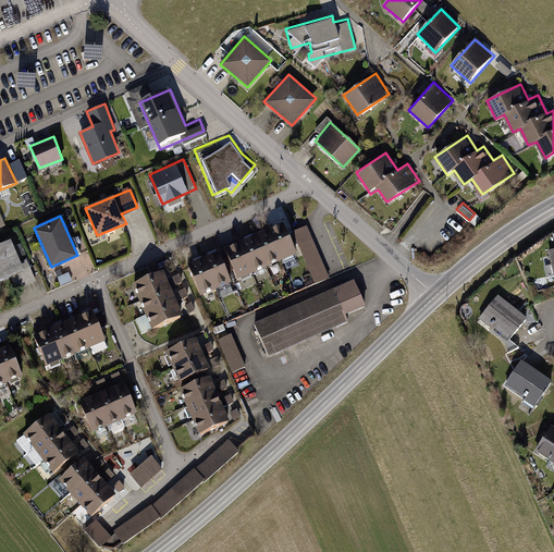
[(283,221),(225,246),(238,278),(296,253),(283,221)]
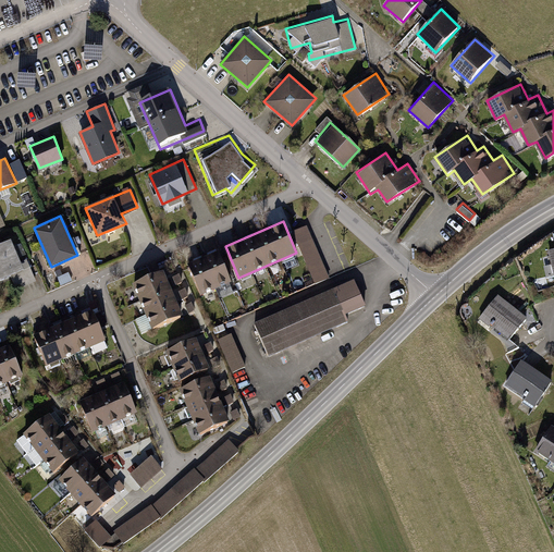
[(292,228),(309,282),(325,277),(308,222),(292,228)]
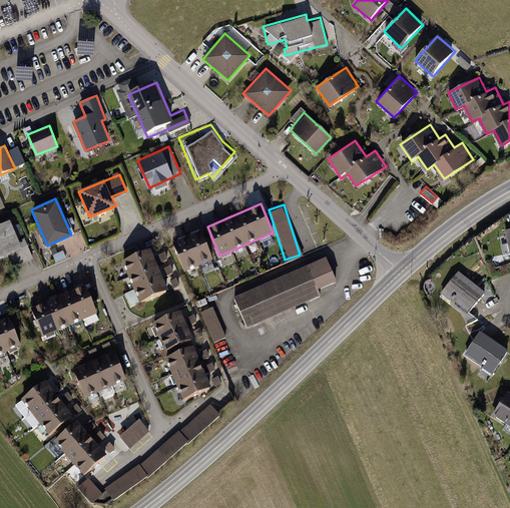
[(11,220),(0,224),(0,259),(10,255),(23,248),(19,238),(11,220)]
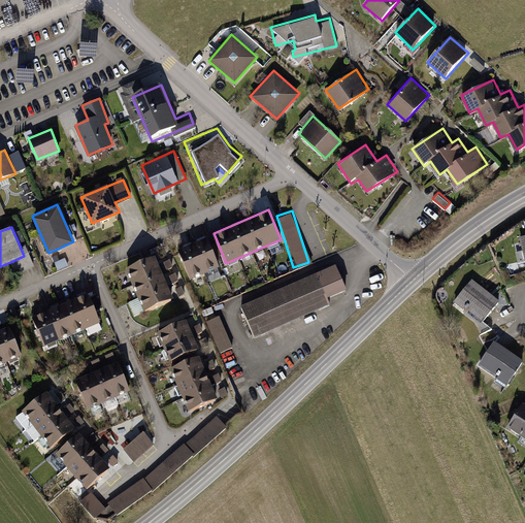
[(207,236),(177,250),(191,279),(221,265),(207,236)]
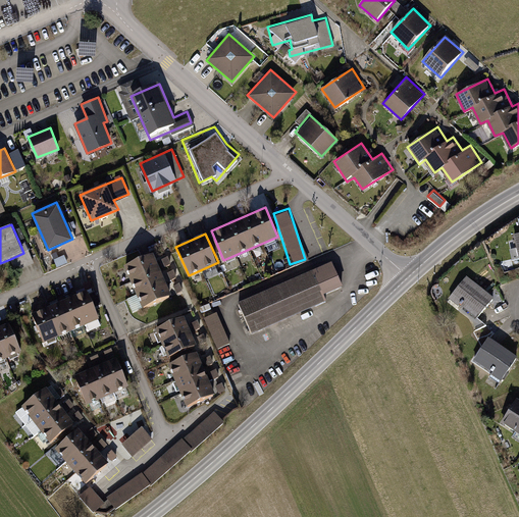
[(26,242),(19,243),(23,253),(10,259),(15,270),(34,262),(26,242)]
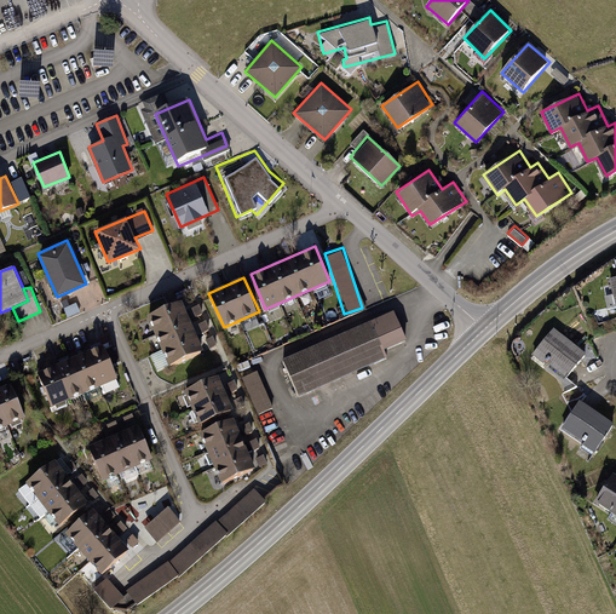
[(603,296),(608,308),(614,305),(609,293),(603,296)]
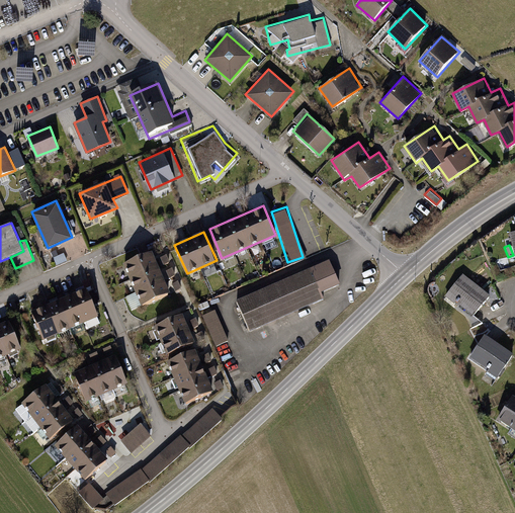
[(152,251),(123,263),(142,306),(170,293),(152,251)]
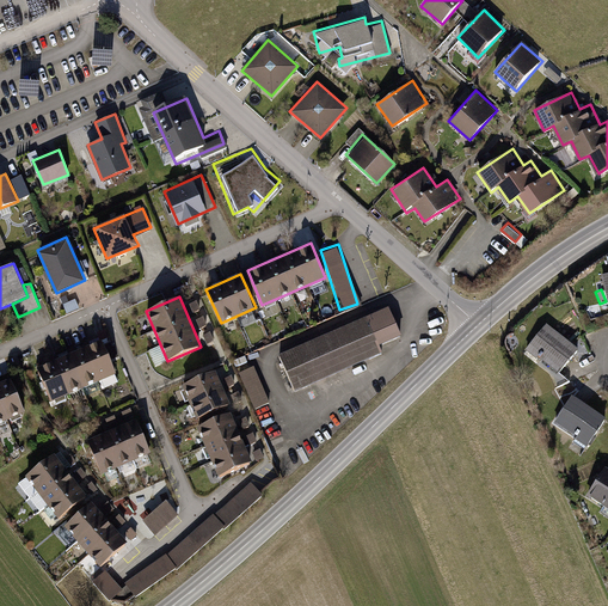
[(364,314),(280,353),(295,389),(381,349),(364,314)]
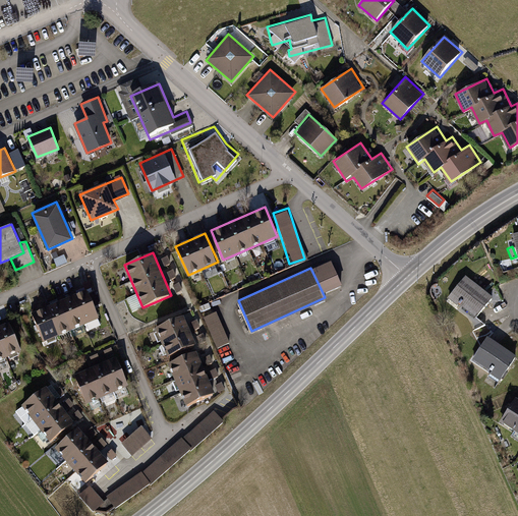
[(494,293),(464,273),(448,295),(477,317),(494,293)]
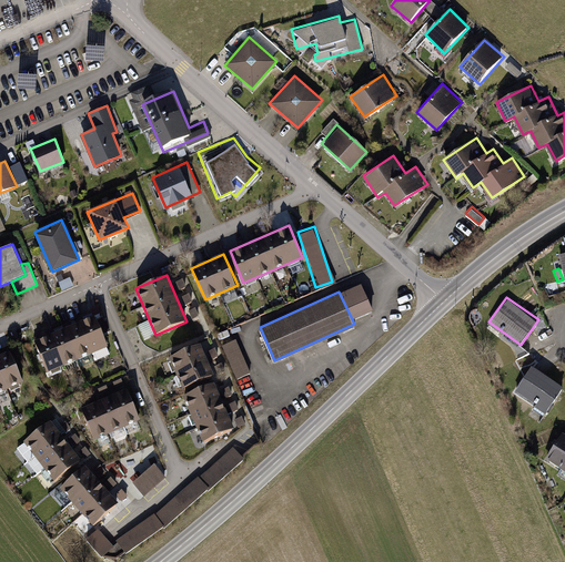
[(96,315),(34,340),(48,371),(109,347),(96,315)]
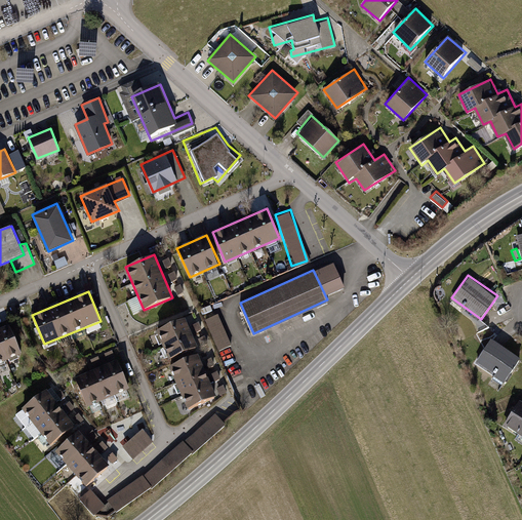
[(216,348),(230,343),(217,311),(204,316),(216,348)]
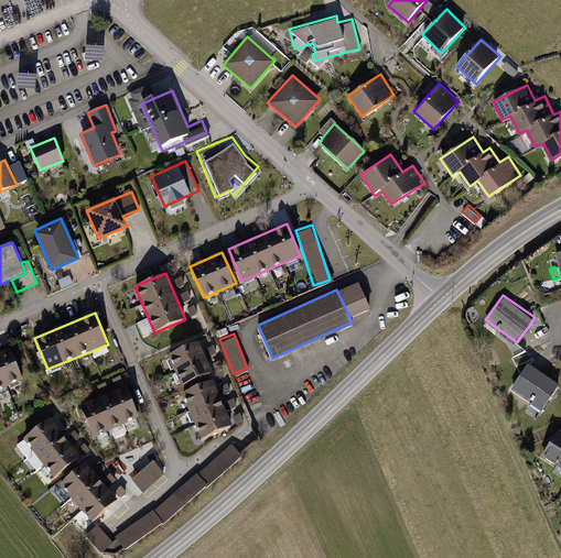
[(198,340),(169,353),(182,385),(213,372),(198,340)]
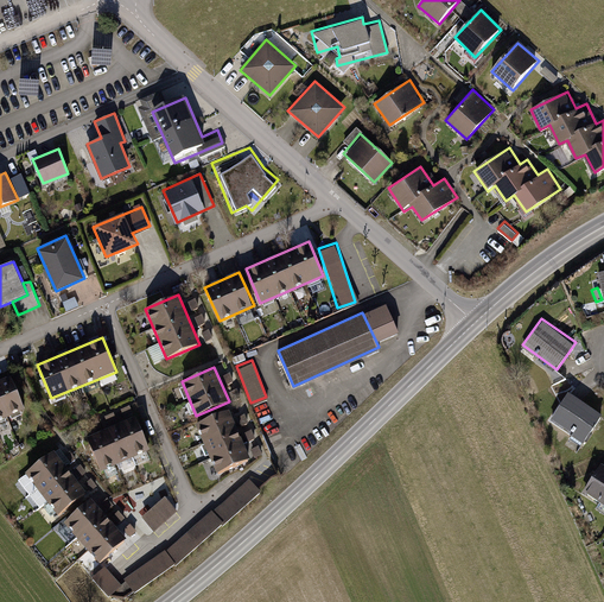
[(11,375),(0,379),(0,420),(25,410),(11,375)]
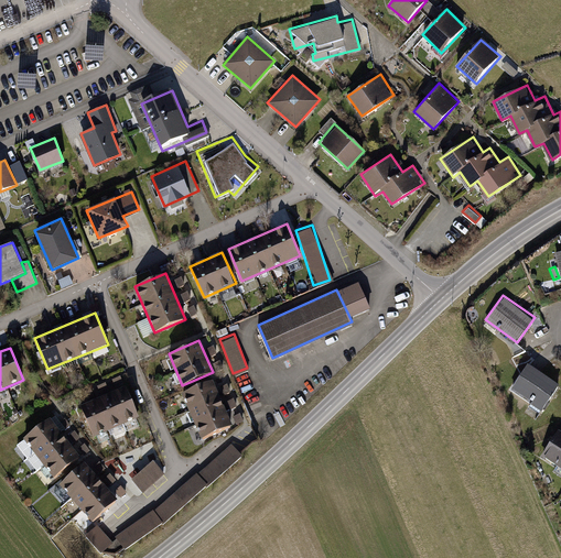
[(560,383),(527,362),(510,386),(543,408),(560,383)]
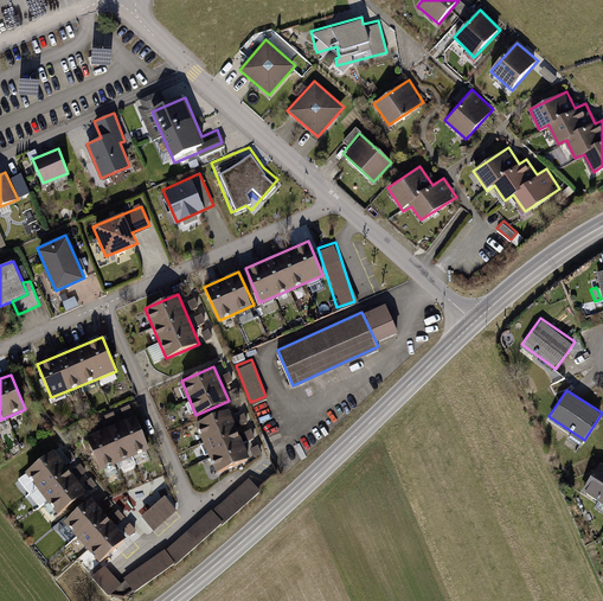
[(230,410),(197,423),(217,473),(249,460),(230,410)]
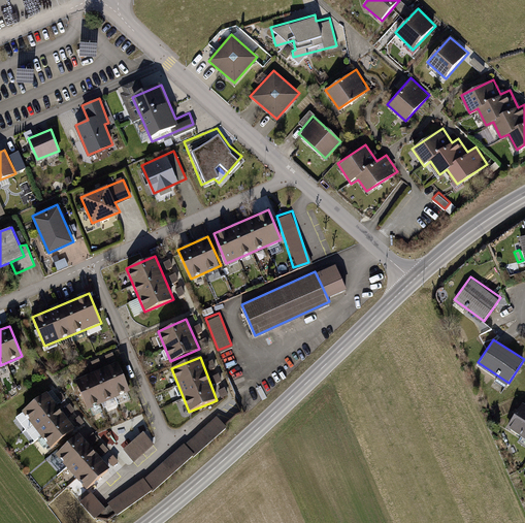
[(118,362),(75,380),(89,410),(131,392),(118,362)]
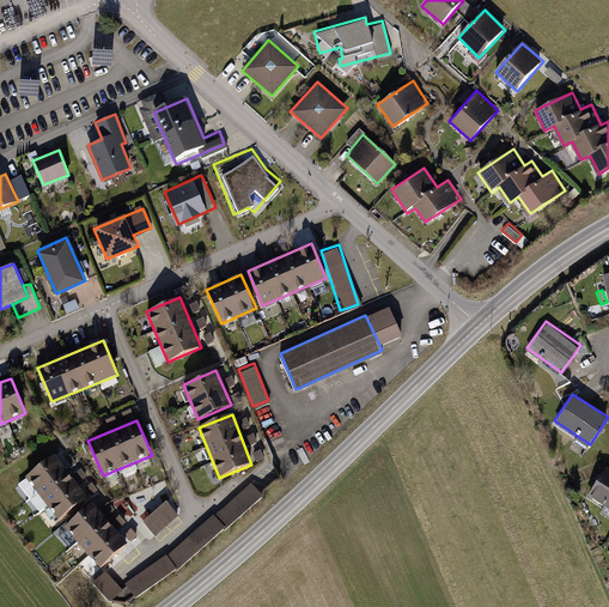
[(89,497),(55,451),(24,474),(59,520),(89,497)]
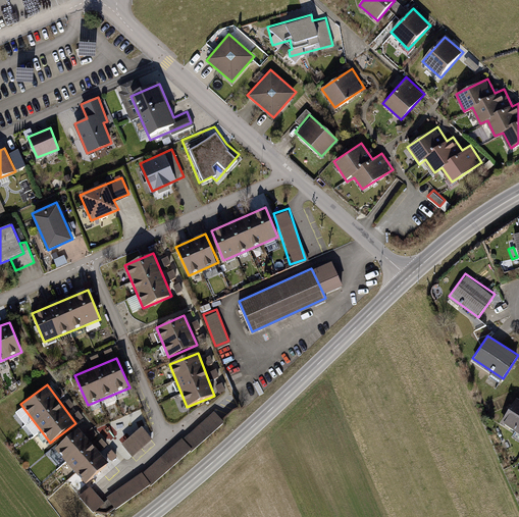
[(518,399),(516,398),(501,421),(518,432),(518,399)]
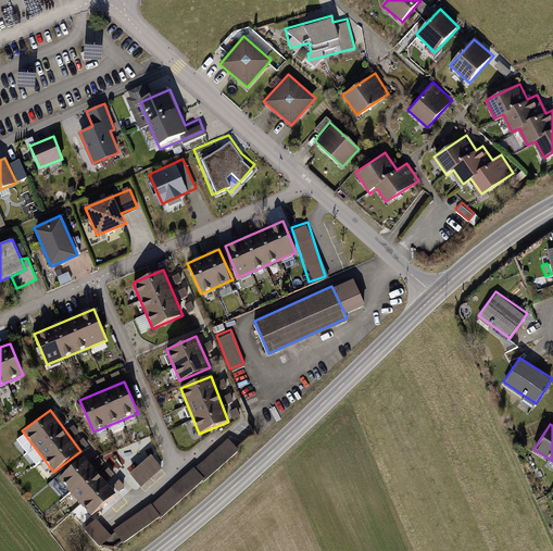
[(240,449),(226,436),(151,502),(113,528),(124,542),(164,515),(240,449)]
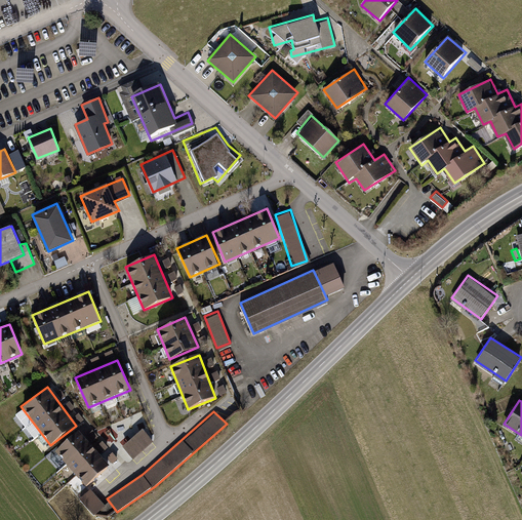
[(152,439),(142,428),(122,445),(132,456),(152,439)]
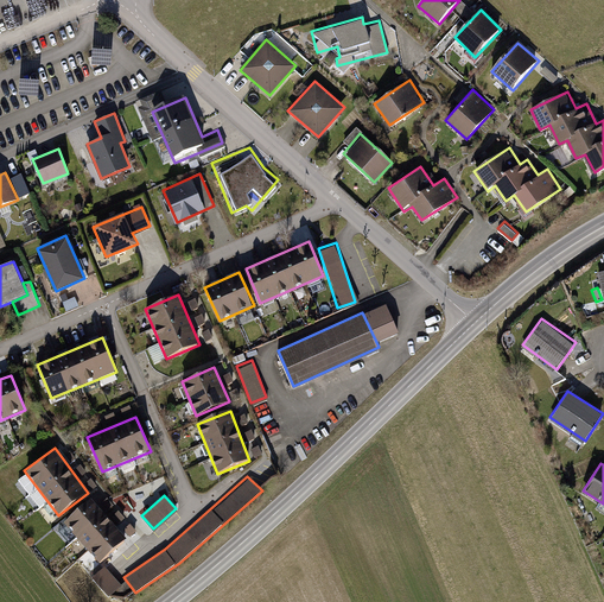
[(131,538),(93,498),(65,523),(105,563),(131,538)]
